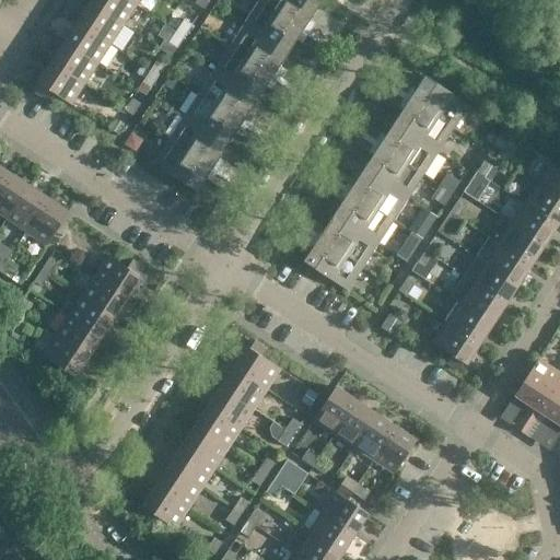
[(137,4),(128,0),(92,0),(91,3),(124,25),(137,4)]
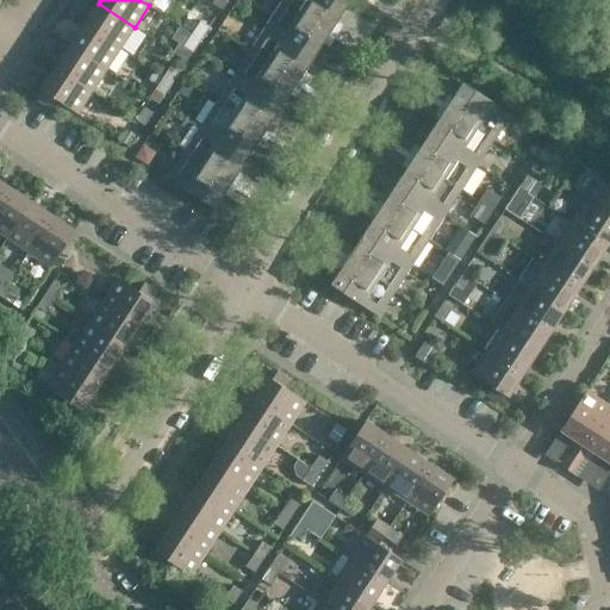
[(221,11),(228,0),(215,0),(212,5),(221,11)]
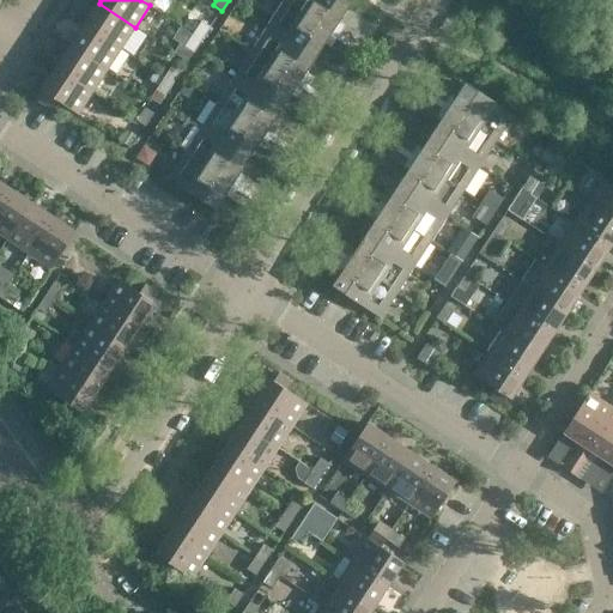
[(334,31),(340,22),(350,7),(338,0),(285,0),(285,1),(333,34),(334,31)]
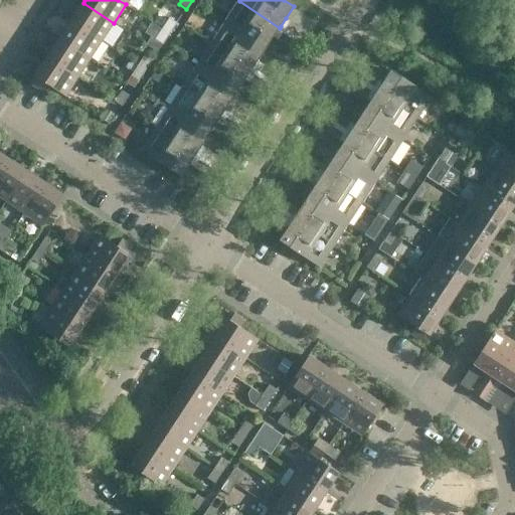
[(225,22),(266,48),(274,37),(278,30),(280,28),(239,1),(225,22)]
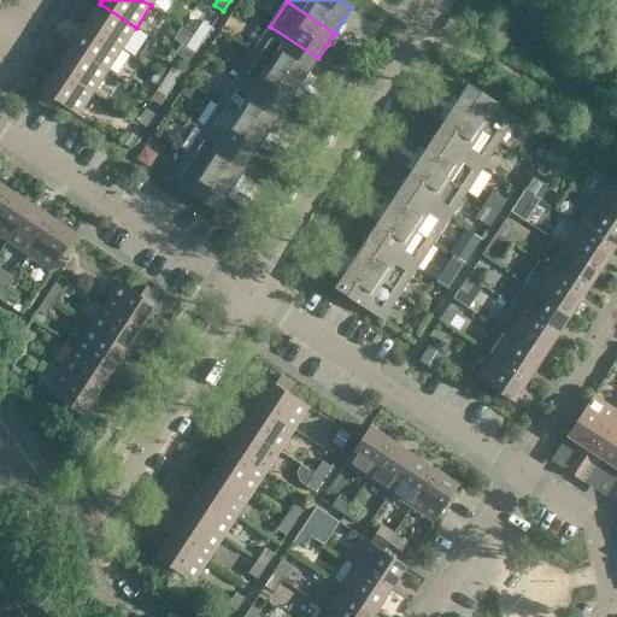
[(136,28),(100,4),(86,25),(122,50),(136,28)]
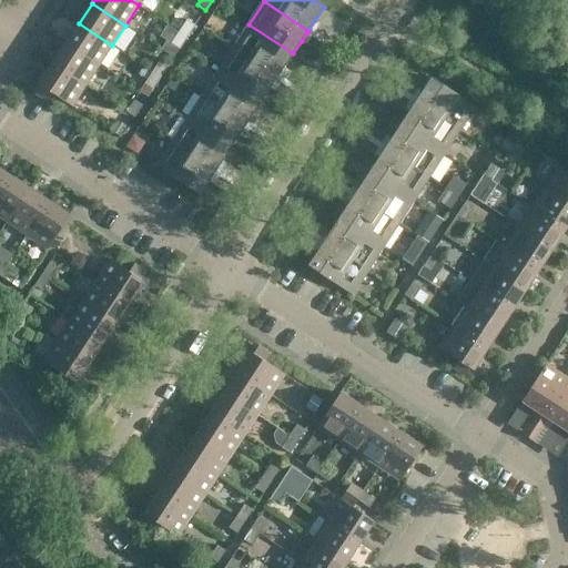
[(310,29),(320,36),(325,28),(315,20),(310,29)]
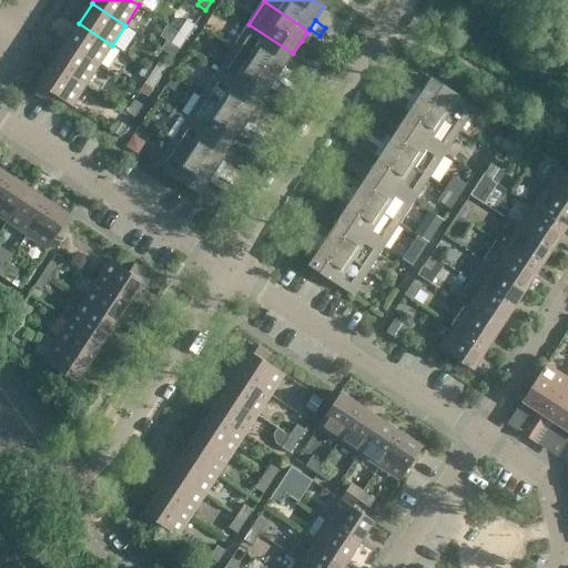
[(79,23),(66,44),(99,66),(112,46),(79,23)]
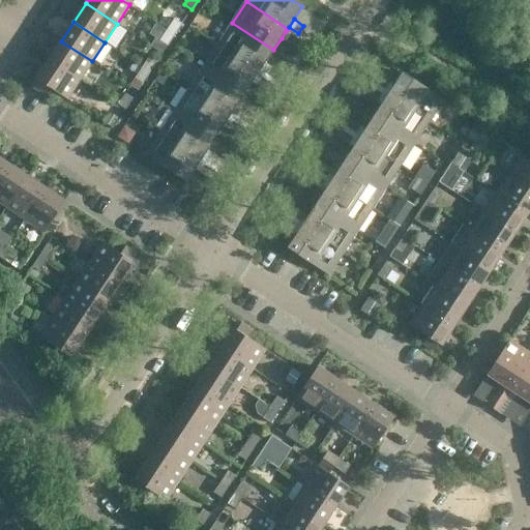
[(166,32),(173,37),(180,27),(172,22),(166,32)]
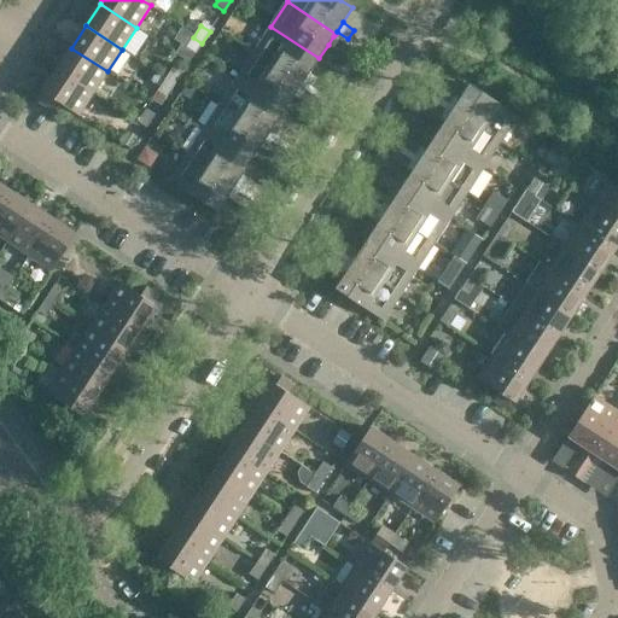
[(309,74),(319,58),(270,27),(254,52),(302,85),(303,82),(309,74)]
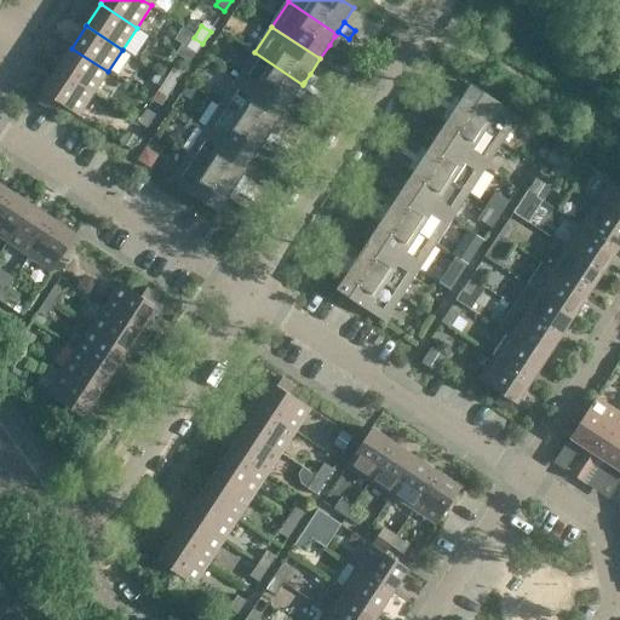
[(357,44),(362,44),(366,38),(355,30),(349,39),(357,44)]
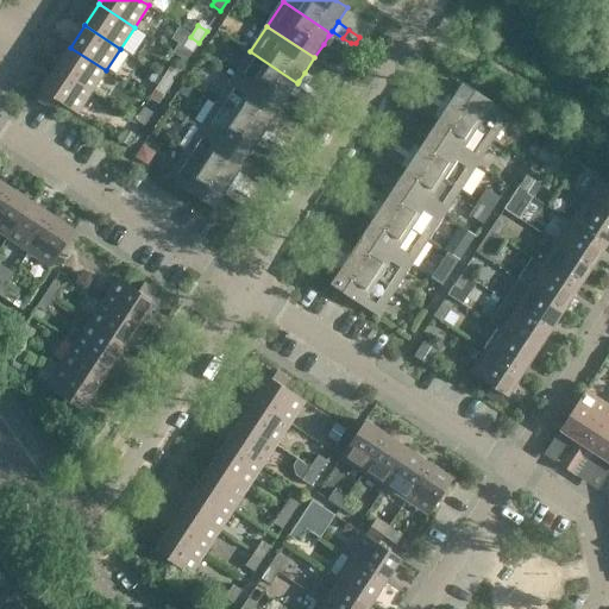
[(334,51),(339,43),(328,36),(324,44),(334,51)]
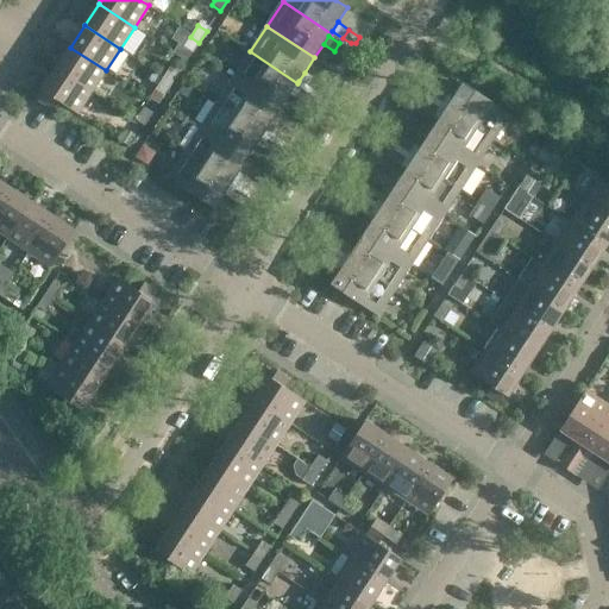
[(190,56),(199,43),(190,37),(182,50),(190,56)]
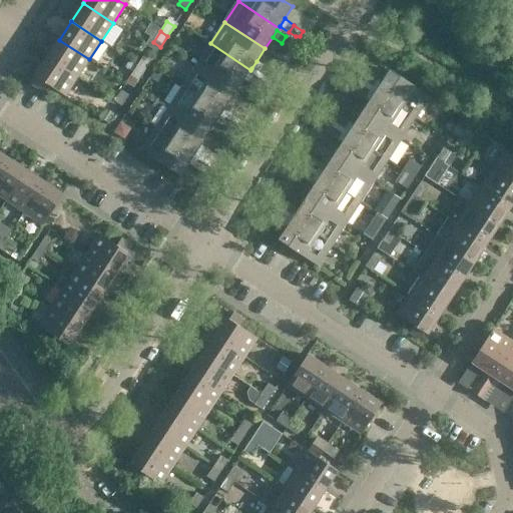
[(291,49),(294,44),(293,41),(286,36),(282,43),(291,49)]
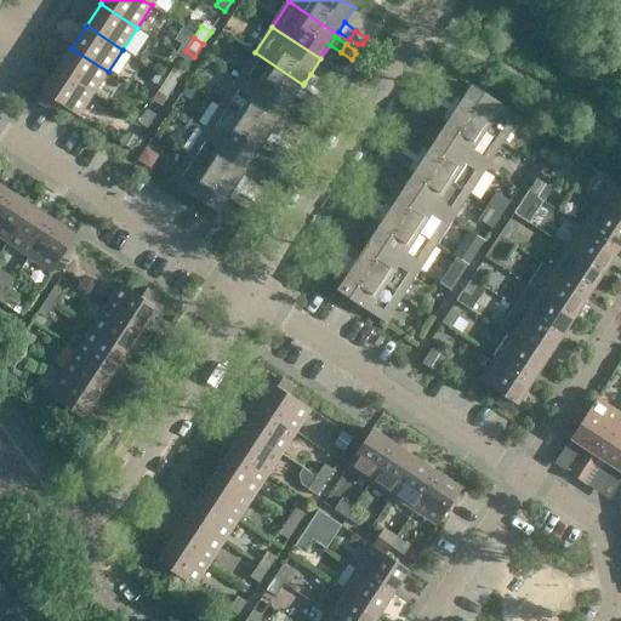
[(108,72),(72,49),(57,70),(93,95),(108,72)]
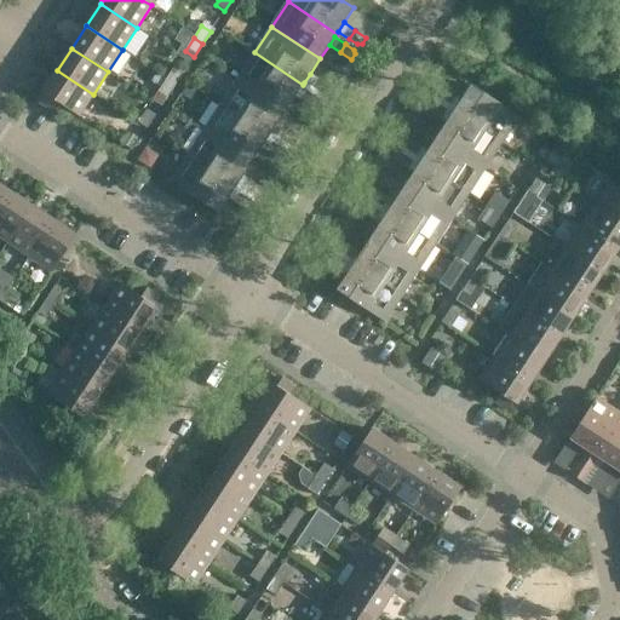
[(300,87),(303,85),(254,52),(237,78),(286,109),(296,96),(300,87)]
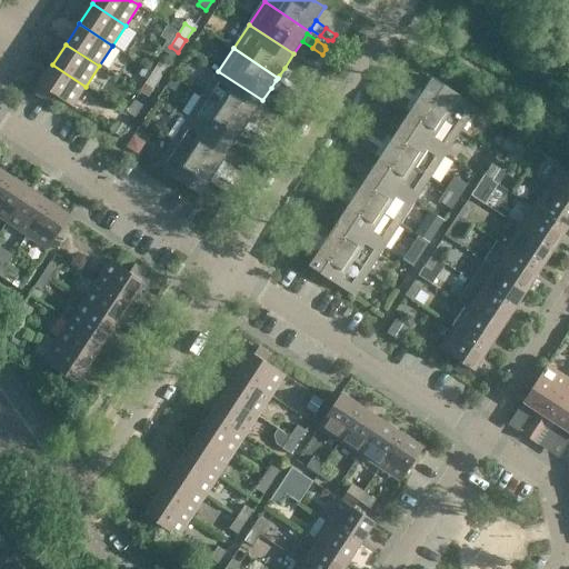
[(151,75),(159,80),(167,68),(159,63),(151,75)]
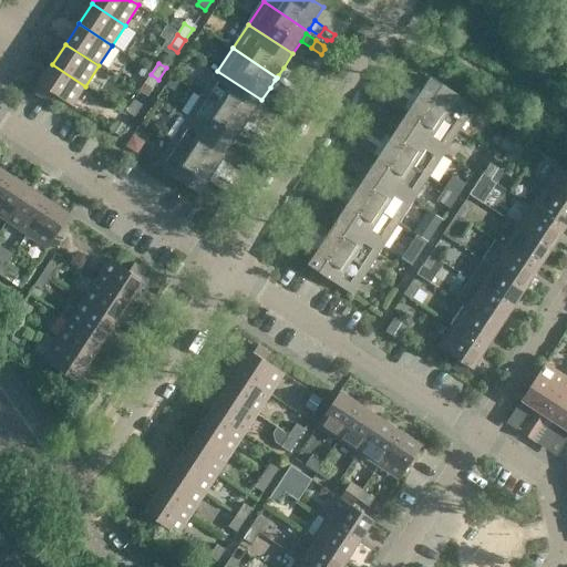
[(52,64),(39,84),(41,86),(35,94),(48,102),(52,94),(72,106),(85,86),(52,64)]
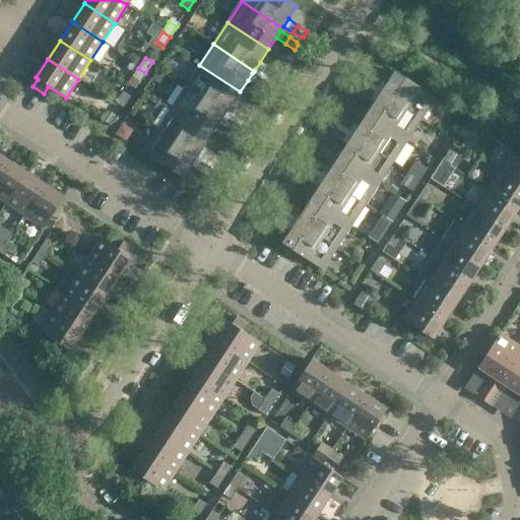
[(255,69),(265,75),(269,68),(260,62),(255,69)]
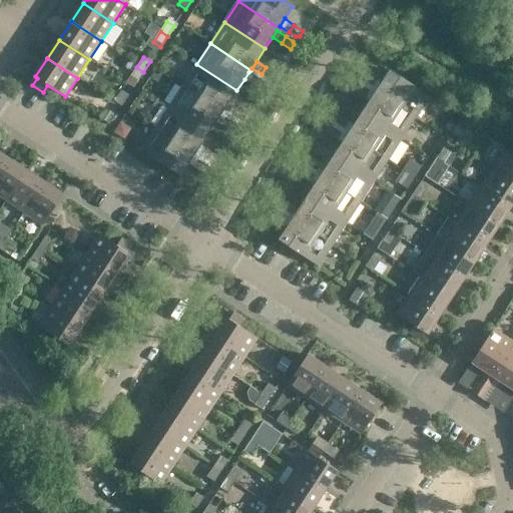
[(224,110),(228,103),(236,90),(196,64),(183,85),(222,112),(224,110)]
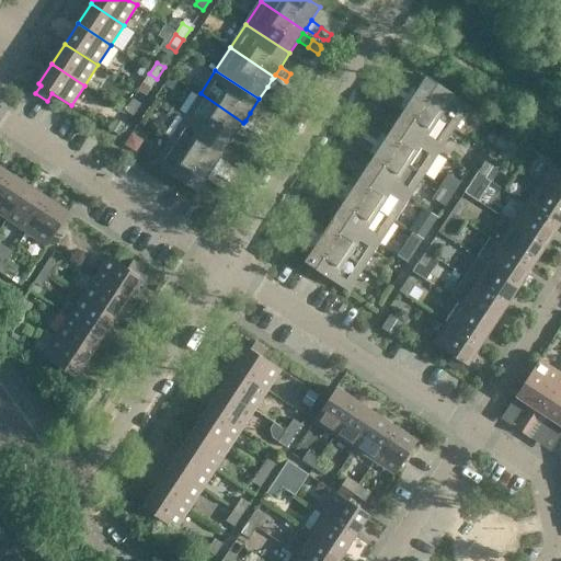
[(149,91),(157,79),(149,73),(141,86),(149,91)]
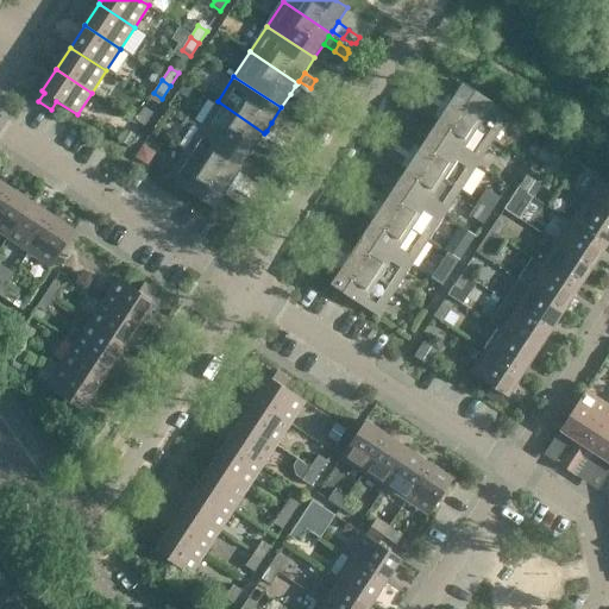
[(319,93),(322,93),(326,87),(315,80),(311,88),(319,93)]
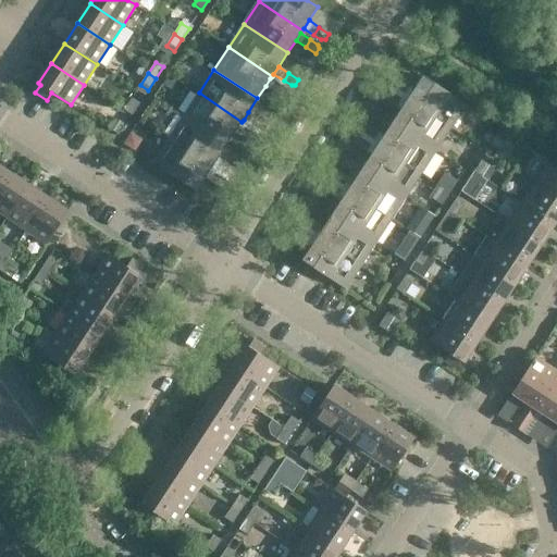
[(391,82),(391,85),(399,90),(404,83),(394,76),(391,82)]
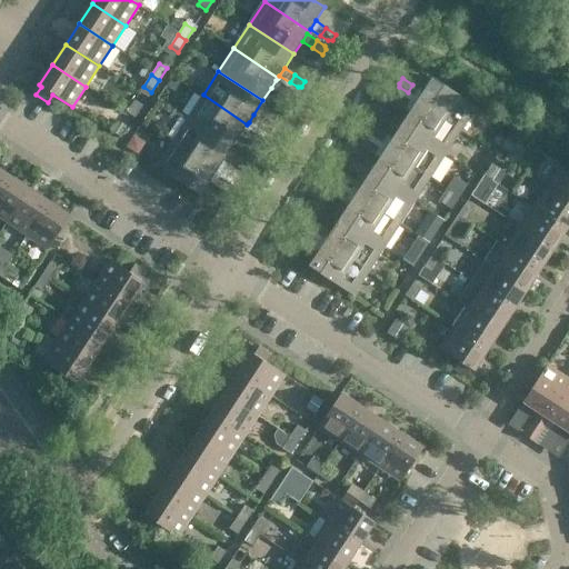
[(417,101),(461,130),(477,107),(432,78),(422,91),(418,99),(417,101)]
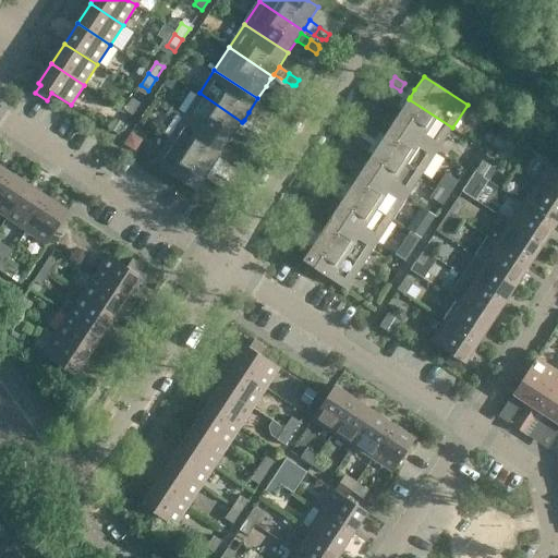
[(276,93),(281,85),(270,79),(266,86),(276,93)]
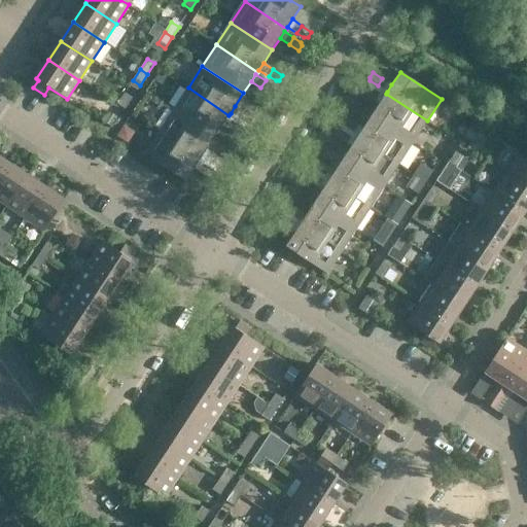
[(378,85),(387,92),(391,84),(382,78),(378,85)]
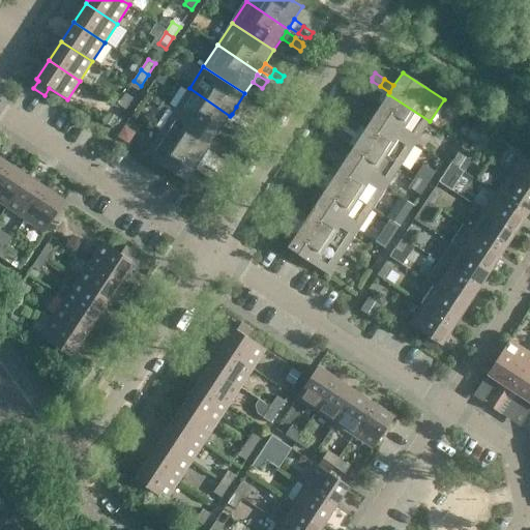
[(275,89),(274,86),(267,81),(262,88),(271,94),(275,89)]
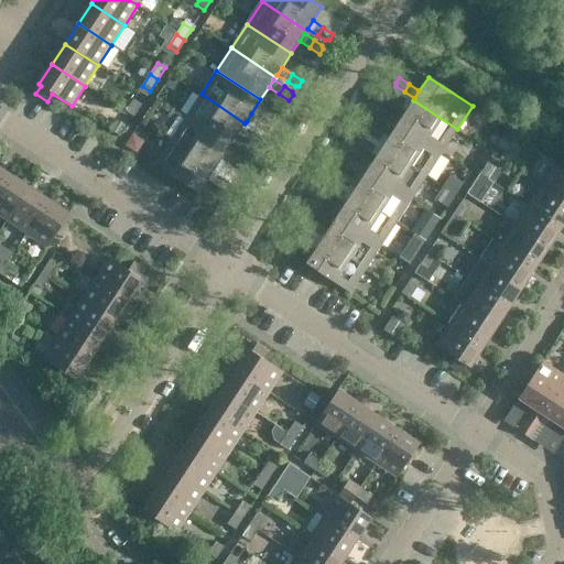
[(393,91),(389,91),(386,97),(396,104),(401,96),(393,91)]
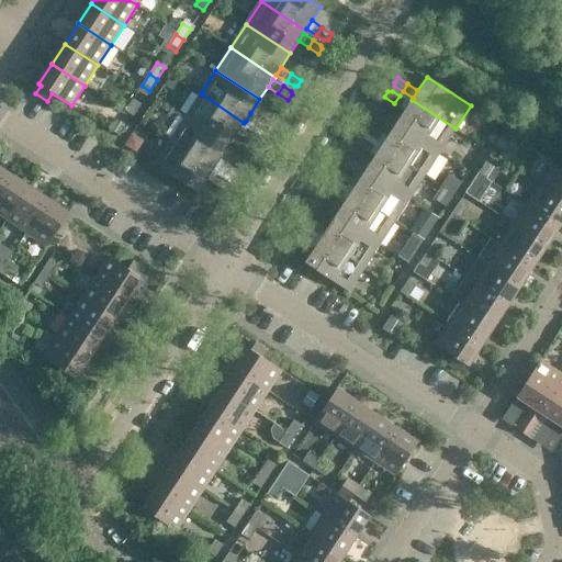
[(243,125),(244,123),(201,93),(186,116),(229,146),(237,133),(243,125)]
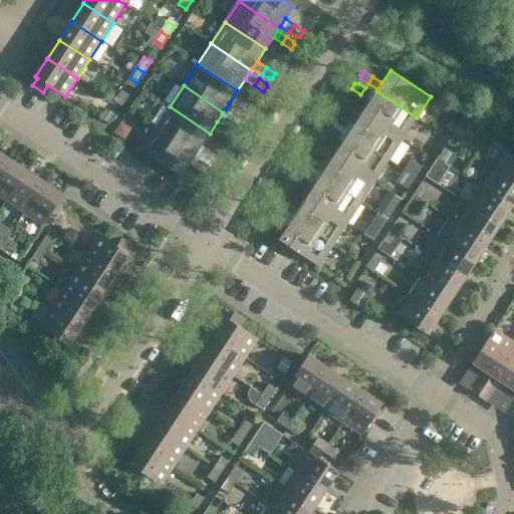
[(369,100),(374,93),(365,87),(360,94),(369,100)]
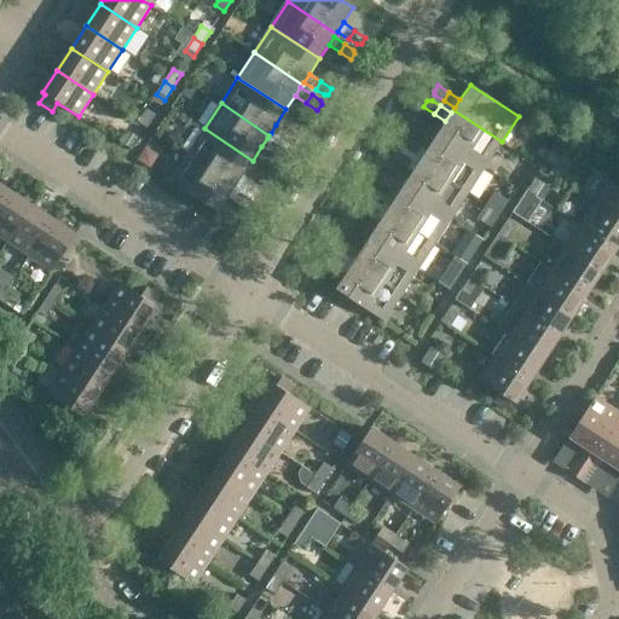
[(485,167),(502,142),(453,110),(451,113),(445,121),(437,136),(485,167)]
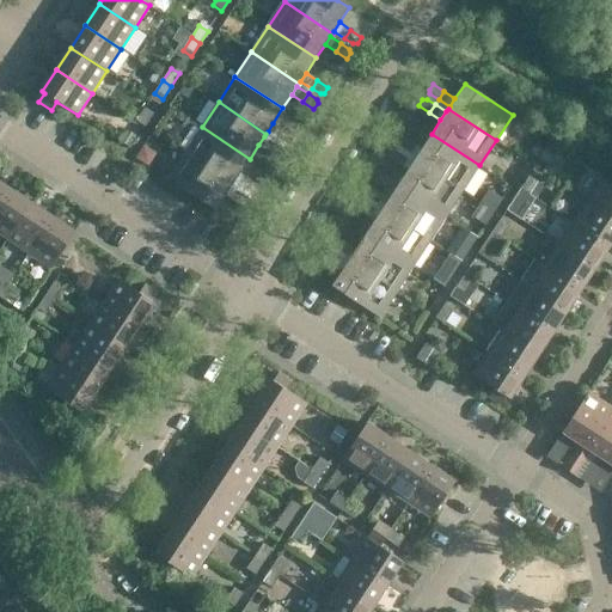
[(152,116),(142,110),(134,123),(144,129),(152,116)]
